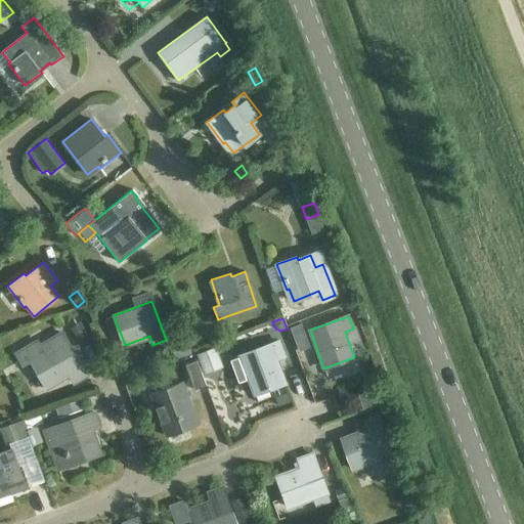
[(301,324),(290,329),(299,352),(310,348),(301,324)]
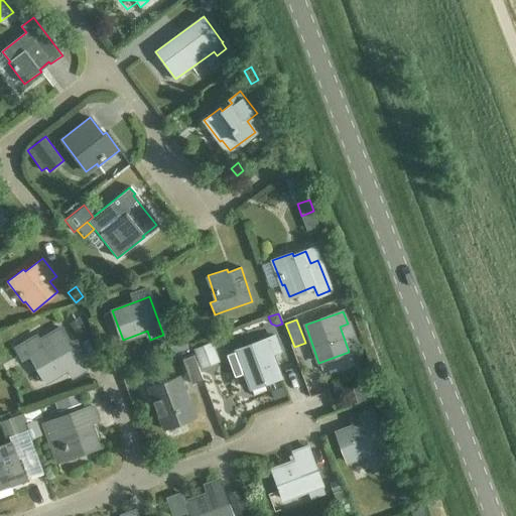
[(69,369),(73,376),(85,369),(61,328),(39,341),(36,336),(24,343),(46,381),(69,369)]
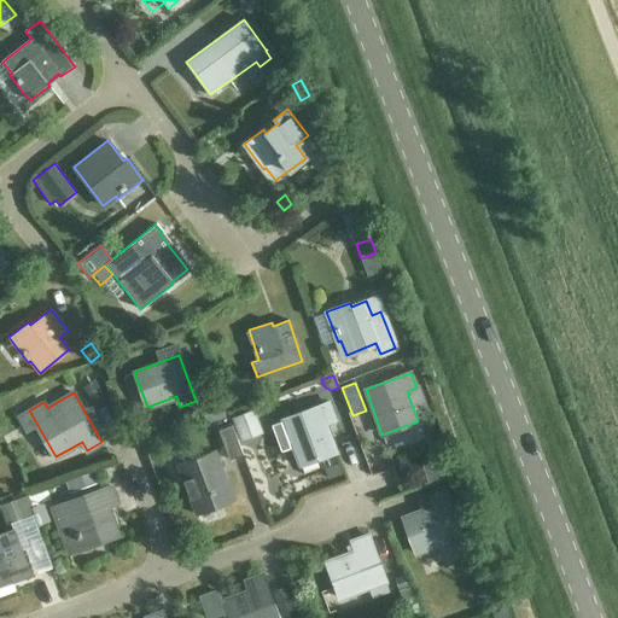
[(220,396),(194,406),(202,425),(227,415),(220,396)]
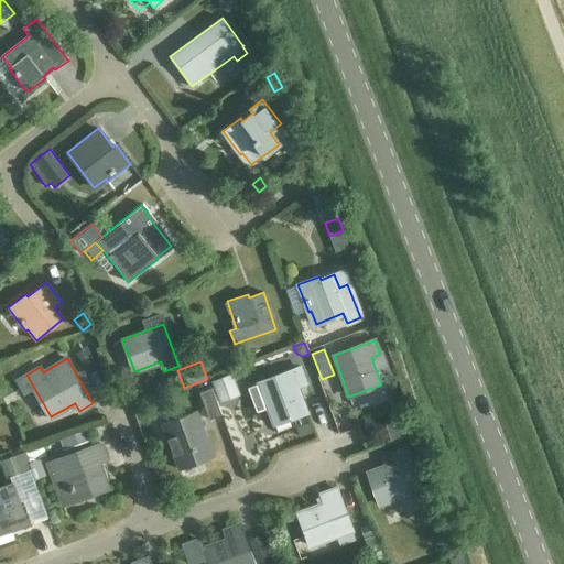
[(219,362),(205,368),(208,378),(224,372),(219,362)]
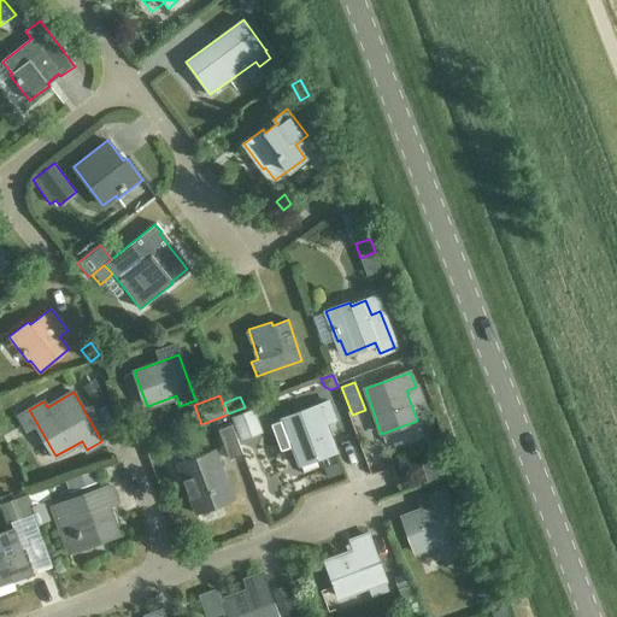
[(282,451),(293,446),(299,463),(335,450),(324,422),(335,418),(328,401),(270,422),(282,451)]
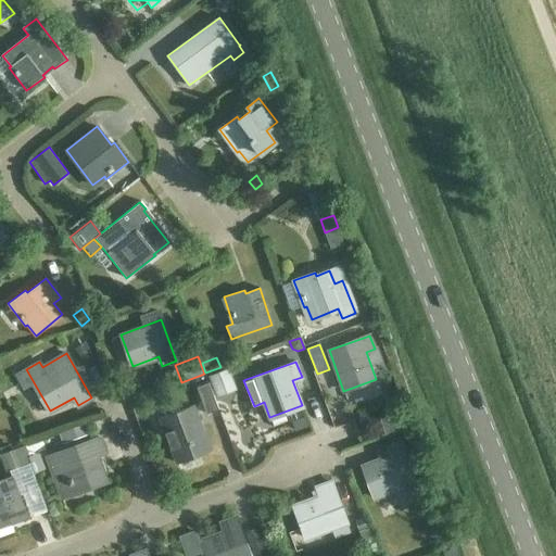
[(237,389),(229,368),(207,376),(216,396),(237,389)]
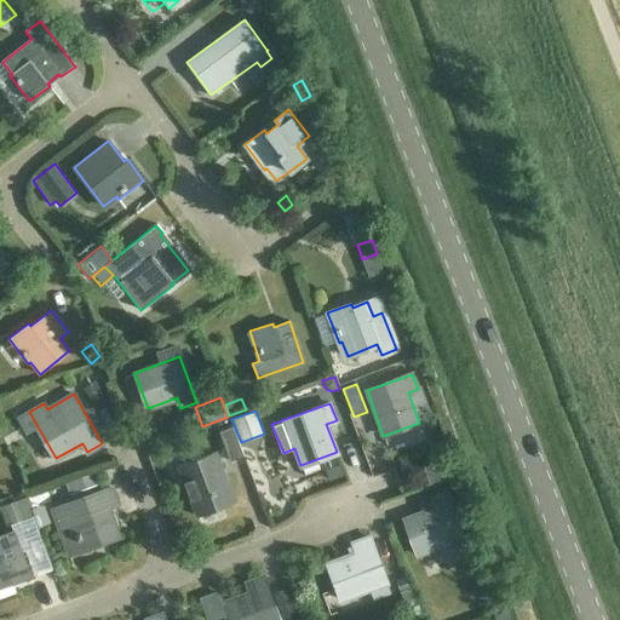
[(219,431),(230,460),(244,455),(233,426),(219,431)]
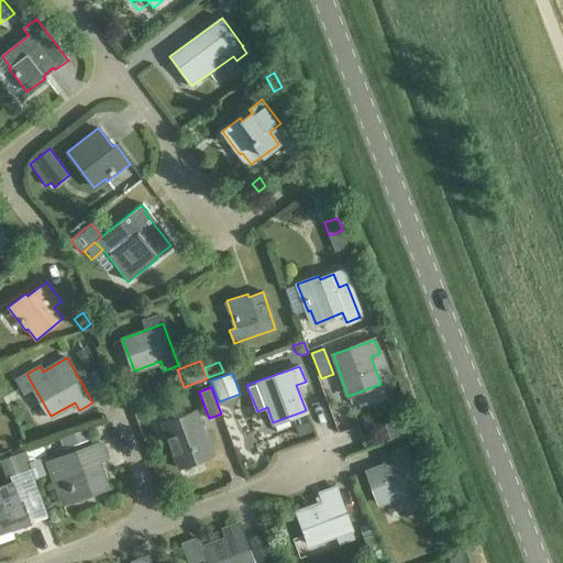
[(162,422),(178,468),(213,455),(196,409),(162,422)]
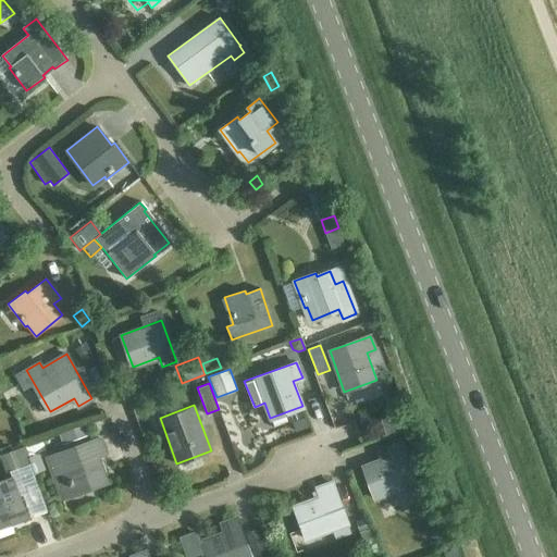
[(400,412),(380,420),(386,436),(406,429),(412,426),(406,411),(400,412)]
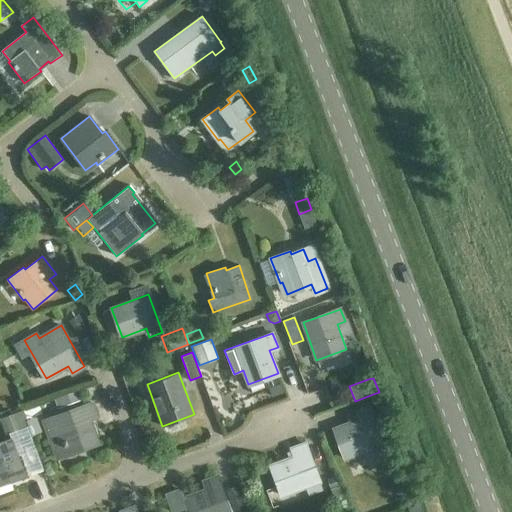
[(279,383),(268,387),(272,396),(283,392),(279,383)]
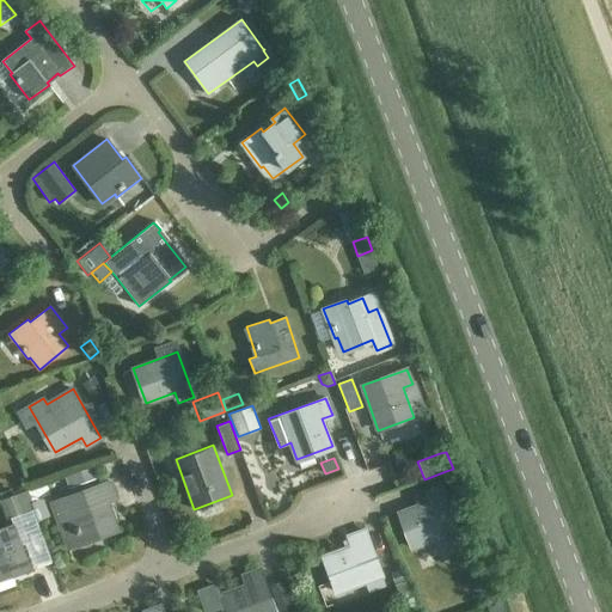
[(96,465),(65,476),(68,488),(99,477),(96,465)]
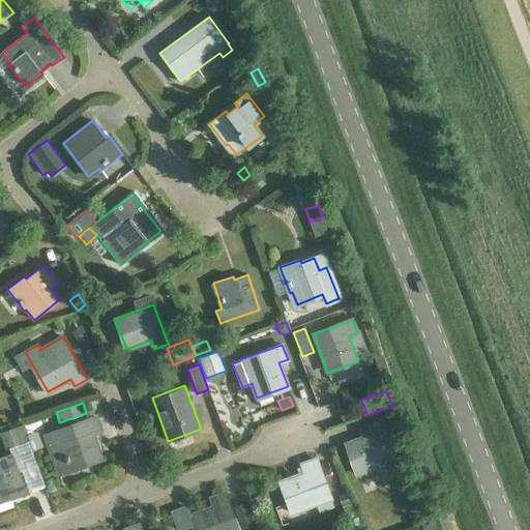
[(57,474),(70,469),(100,458),(92,434),(100,431),(95,417),(42,437),(57,474)]
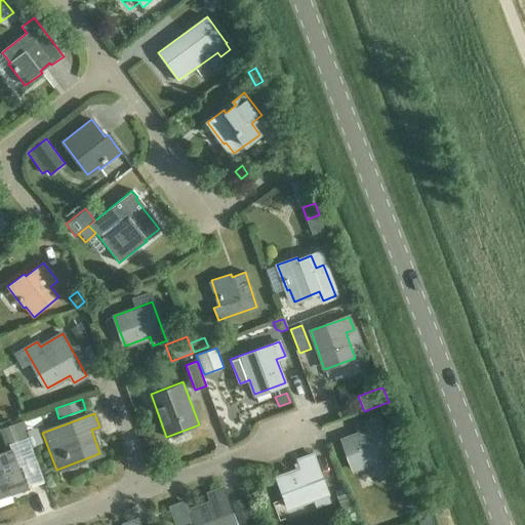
[(396,469),(391,454),(392,454),(377,417),(367,421),(369,428),(341,438),(353,469),(372,461),(377,476),(396,469)]
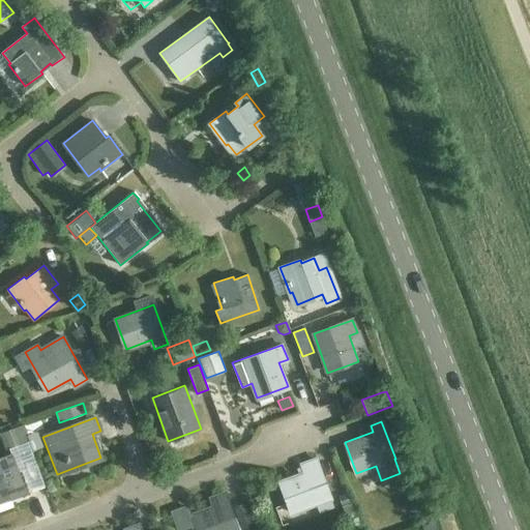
[(24,424),(0,433),(6,449),(29,441),(24,424)]
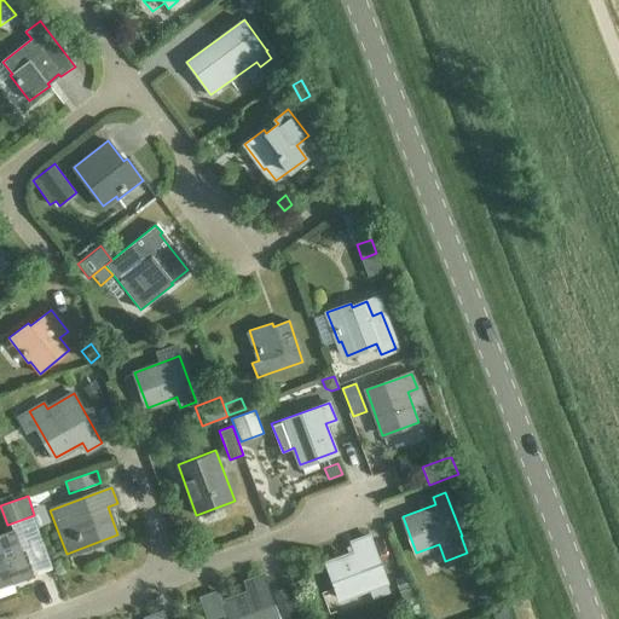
[(13,531),(0,534),(0,585),(11,583),(29,577),(13,531)]
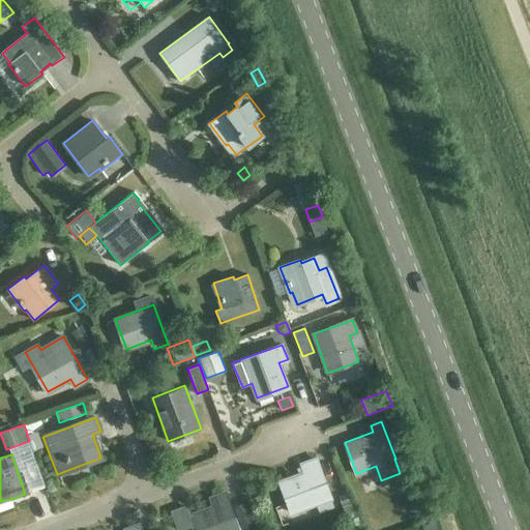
[(298,466),(300,473),(278,481),(291,512),(330,498),(316,460),(298,466)]
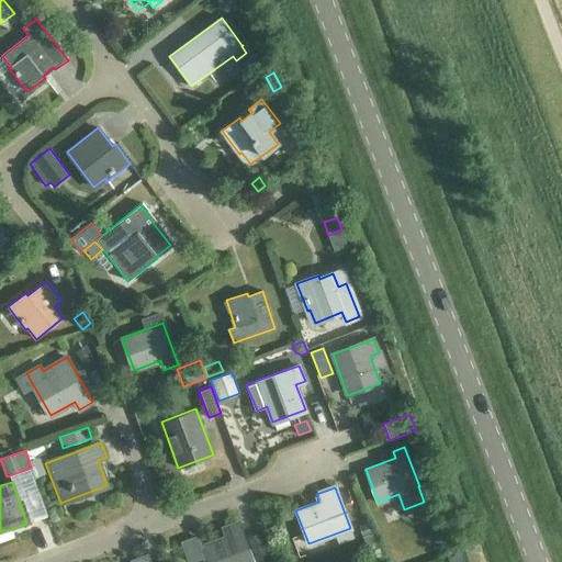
[(446,520),(437,524),(441,535),(450,531),(446,520)]
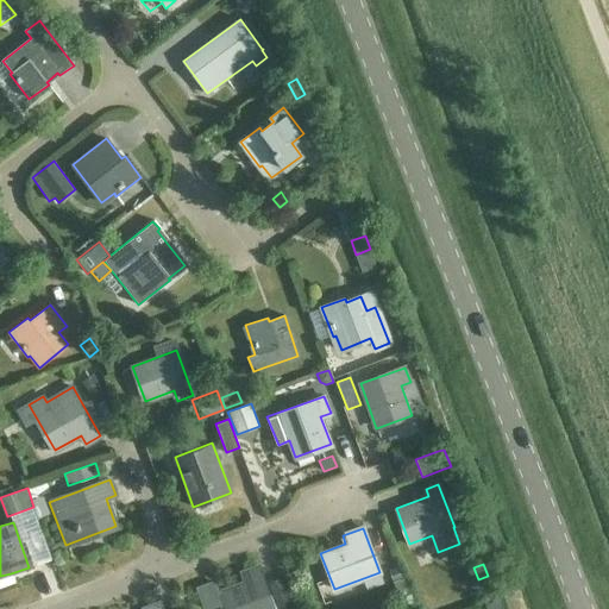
[(399,565),(388,570),(396,592),(407,589),(399,565)]
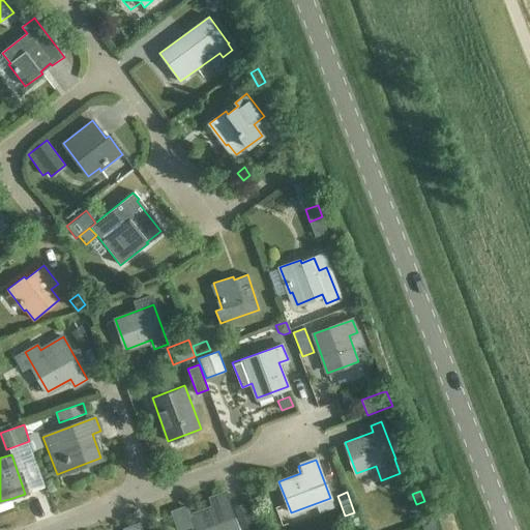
[(237,529),(224,493),(210,498),(213,507),(193,516),(188,504),(171,510),(177,529),(181,529),(192,527),(193,529),(237,529)]
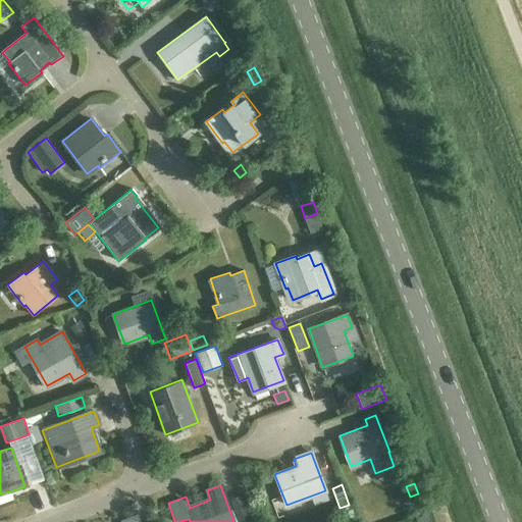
[(415,517),(417,521),(428,521),(431,521),(428,512),(415,517)]
